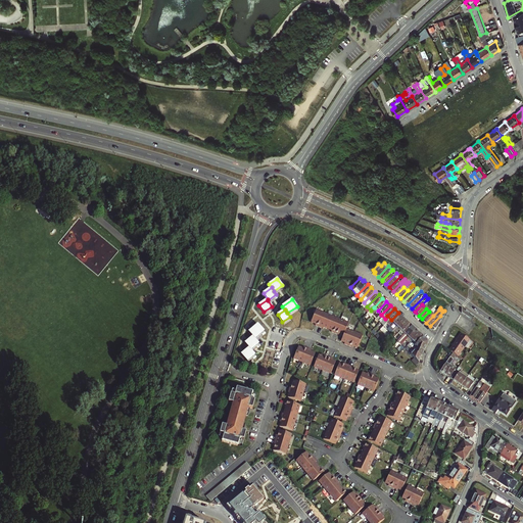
[(325,313),(316,310),(311,322),(315,324),(315,325),(319,326),(325,313)]
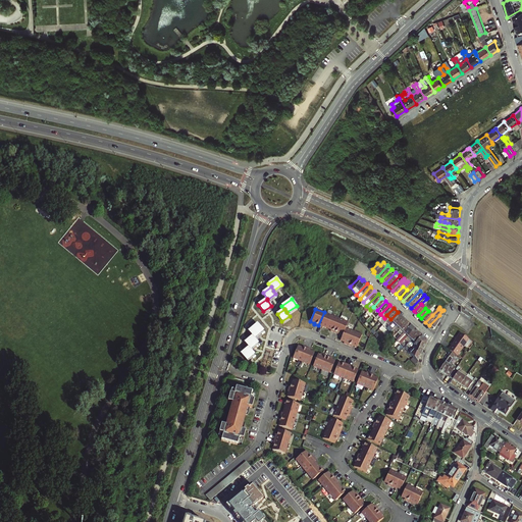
[(421,318),(425,322),(432,315),(428,311),(421,318)]
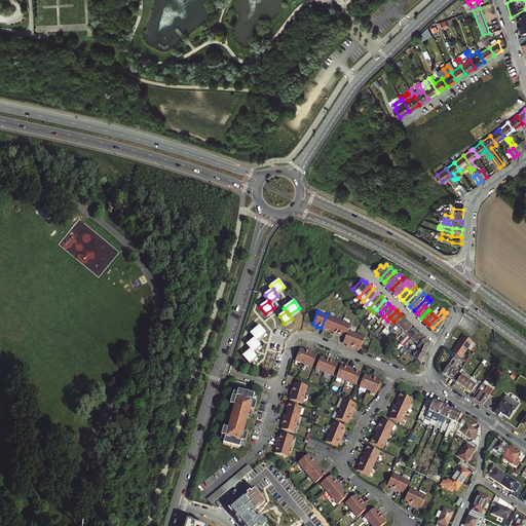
[(327,314),(321,328),(325,330),(325,329),(330,330),(334,317),(327,314)]
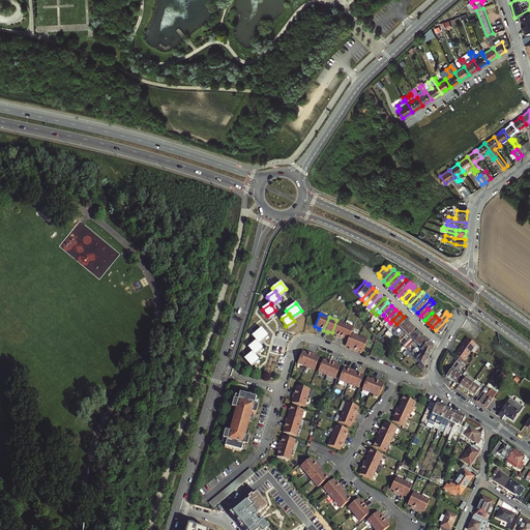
[(404,317),(396,324),(400,328),(407,321),(404,317)]
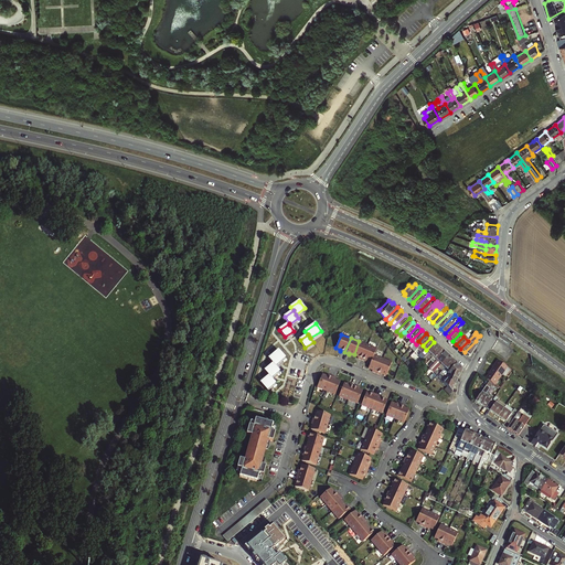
[(359,341),(354,354),(358,356),(358,358),(362,360),(369,345),(359,341)]
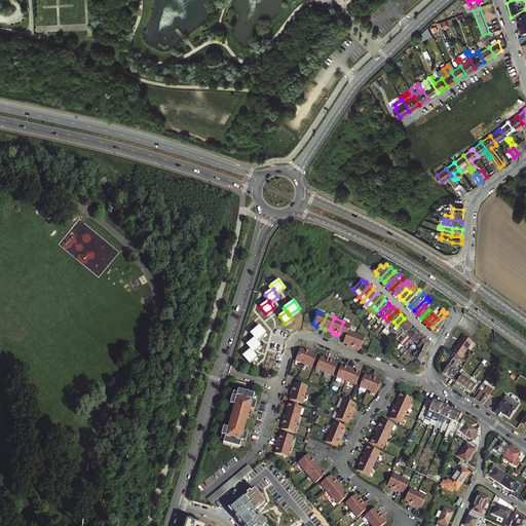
[(443,317),(433,328),(436,331),(439,331),(441,328),(445,321),(443,317)]
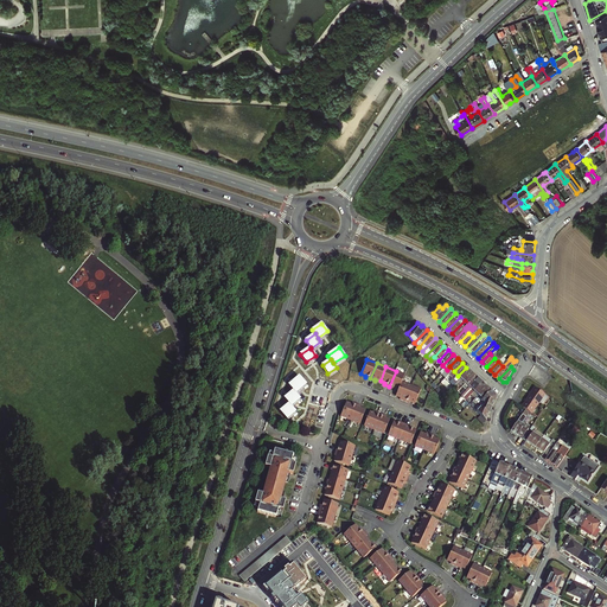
[(454,388),(457,385),(455,383),(458,379),(460,382),(471,371),(470,370),(466,368),(458,376),(453,382),(451,383),(454,388)]
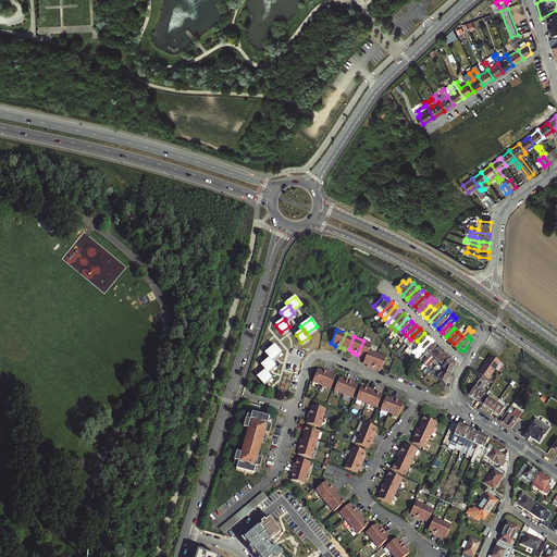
[(363,341),(357,355),(361,357),(362,355),(367,357),(369,350),(372,344),(363,341)]
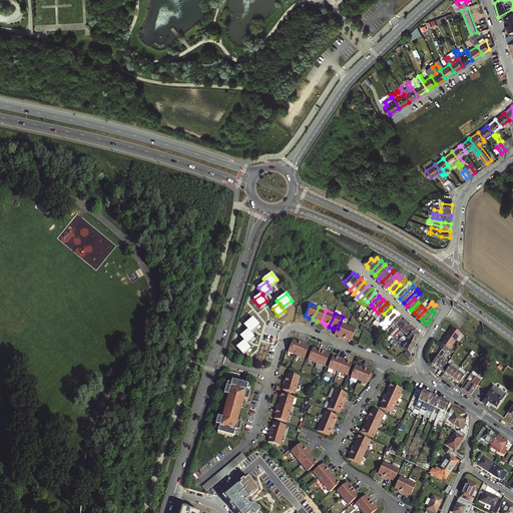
[(386,326),(384,328),(388,331),(389,329),(392,327),(401,317),(398,314),(389,323),(386,326)]
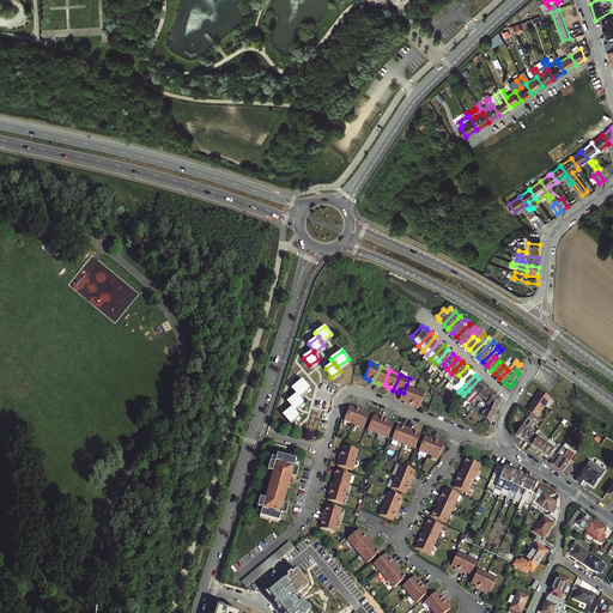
[(479,378),(468,390),(469,392),(467,395),(465,393),(463,395),(467,400),(469,398),(472,394),(484,383),(479,378)]
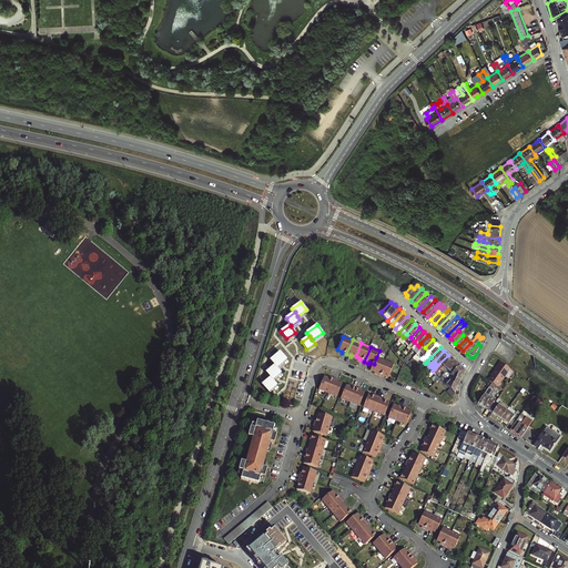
[(275,366),(276,367),(286,358),(281,352),(271,361),(275,366)]
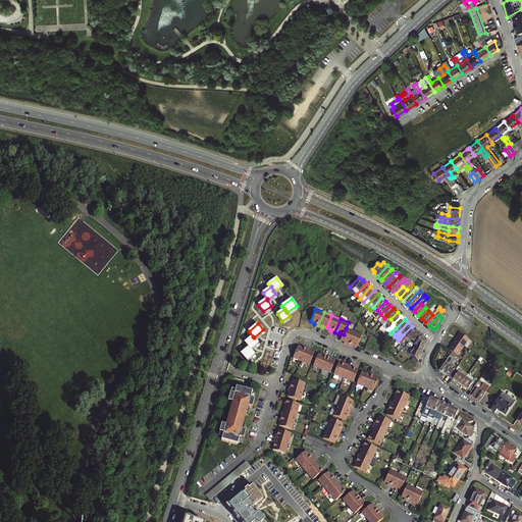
[(402,335),(406,340),(415,329),(412,326),(402,335)]
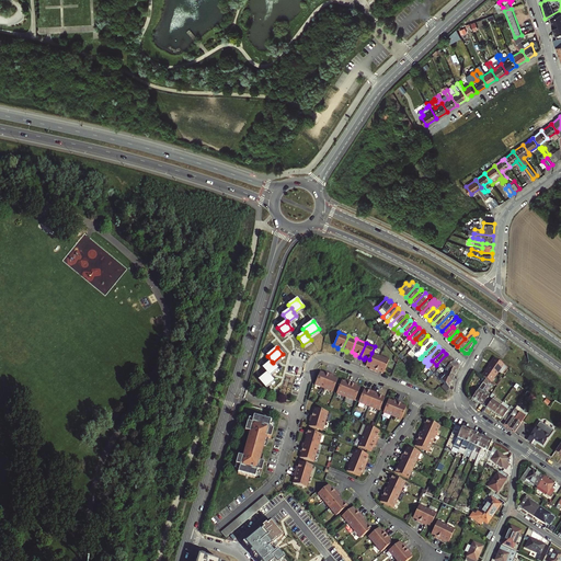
[(369,359),(366,366),(371,368),(370,369),(375,370),(380,356),(371,353),(369,359)]
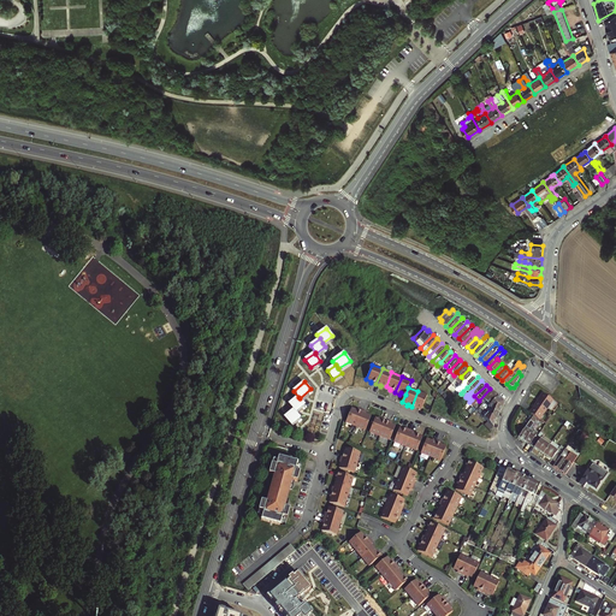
[(473,406),(478,410),(495,394),(490,389),(479,401),(475,404),(473,406)]
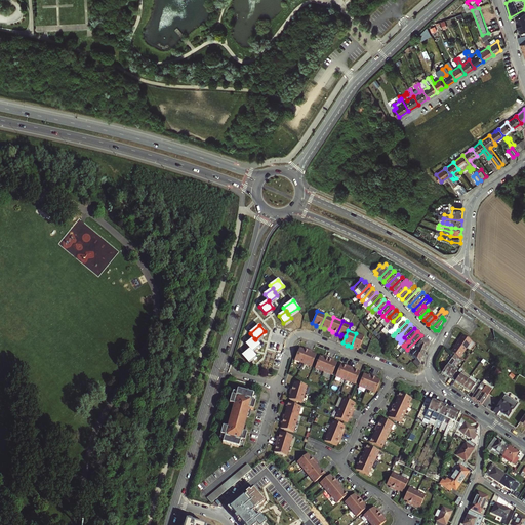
[(356,333),(351,347),(355,349),(356,348),(359,349),(365,336),(356,333)]
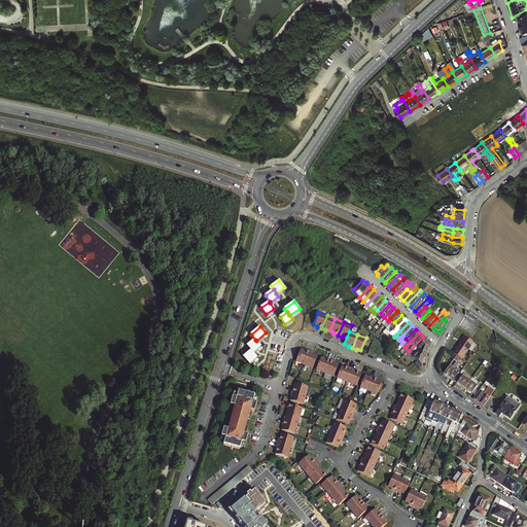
[(423,337),(409,351),(411,353),(414,351),(415,353),(427,340),(423,337)]
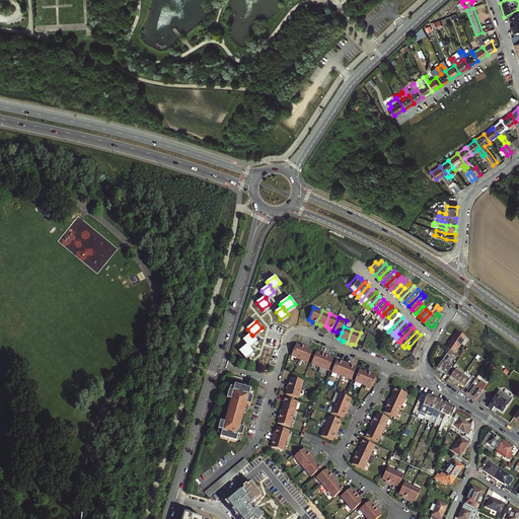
[(457,332),(453,338),(462,344),(466,338),(457,332)]
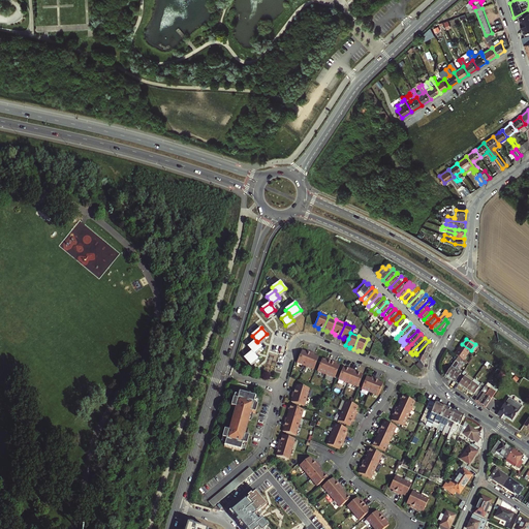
[(252,352),(254,353),(261,347),(257,342),(256,341),(248,347),(252,352)]
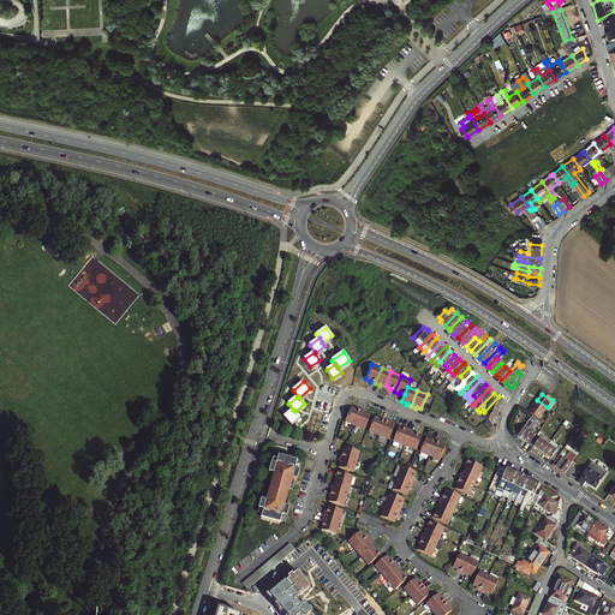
[(499,396),(484,412),(485,413),(487,412),(490,408),(493,410),(489,415),(495,419),(499,412),(503,404),(503,401),(499,396)]
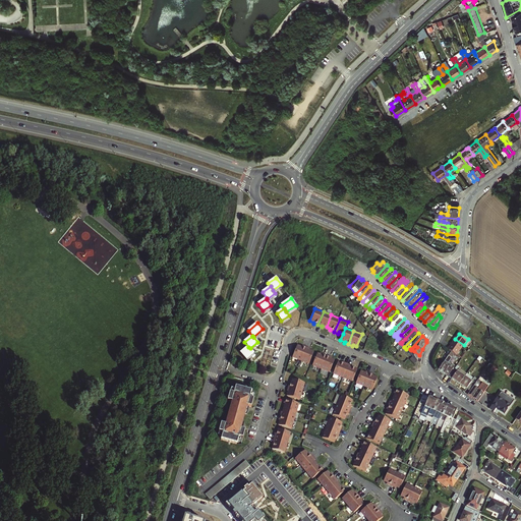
[(452,345),(449,350),(451,352),(454,354),(456,355),(459,350),(460,351),(464,345),(455,339),(452,345)]
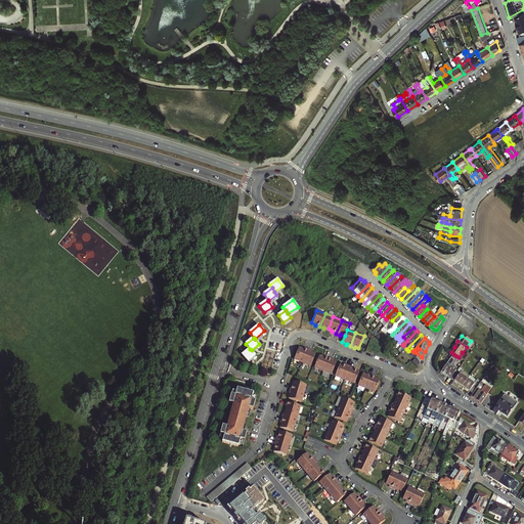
[(299,347),(294,359),(302,362),(308,349),(304,347),(303,348),(299,347)]
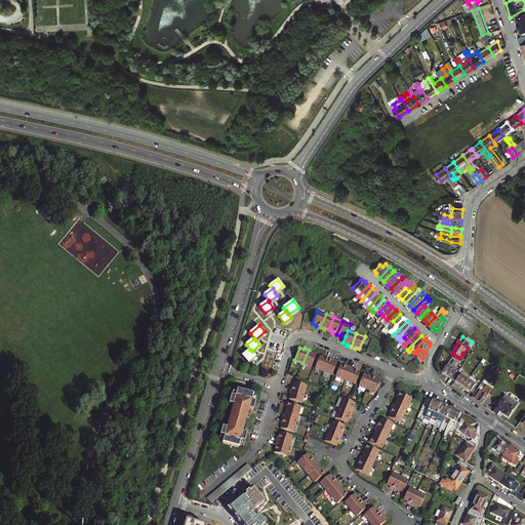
[(242,356),(248,363),(255,356),(252,351),(250,350),(242,356)]
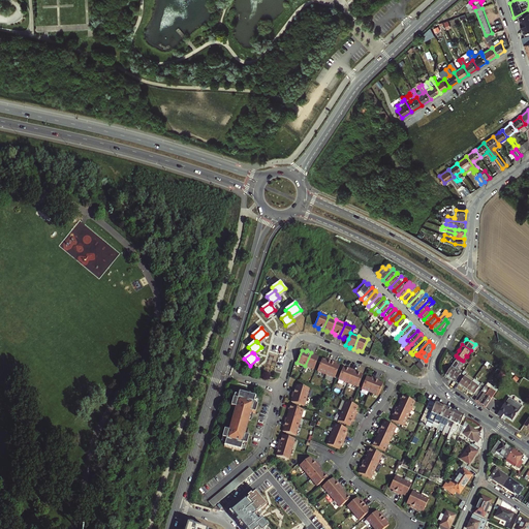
[(311,352),(305,366),(314,370),(319,358),(315,355),(315,354),(311,352)]
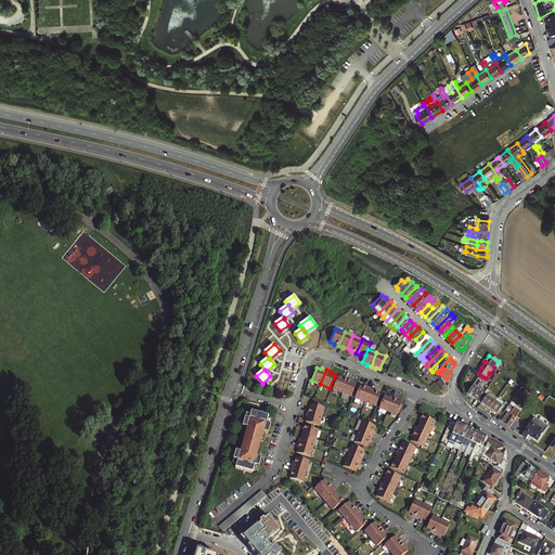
[(439,374),(437,376),(444,385),(447,378),(441,374),(439,372),(438,373),(439,374)]
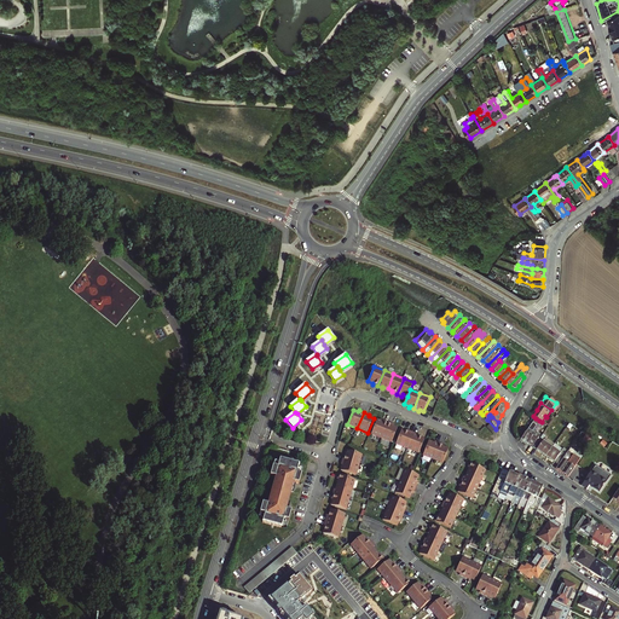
[(528,443),(533,446),(541,435),(533,429),(539,421),(536,418),(521,439),(528,444),(528,443)]
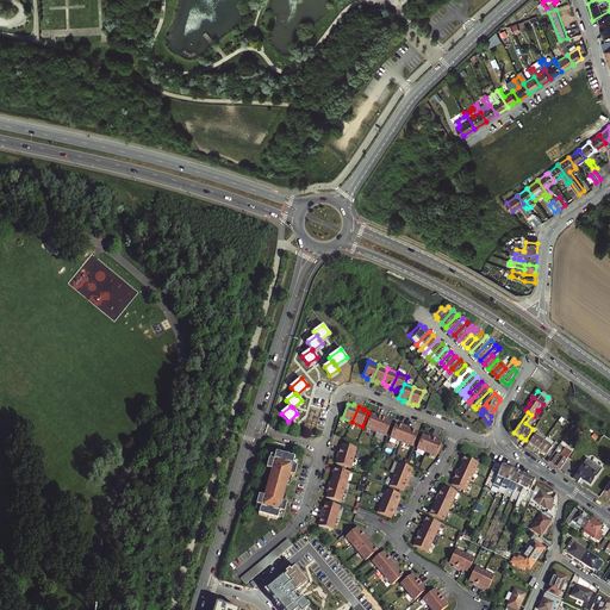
[(372,415),(366,428),(377,433),(383,416),(378,415),(377,416),(372,415)]
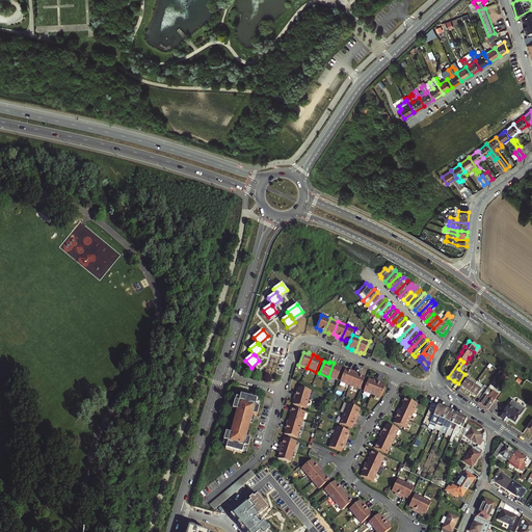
[(328,377),(337,380),(342,368),(338,367),(339,365),(334,363),(328,377)]
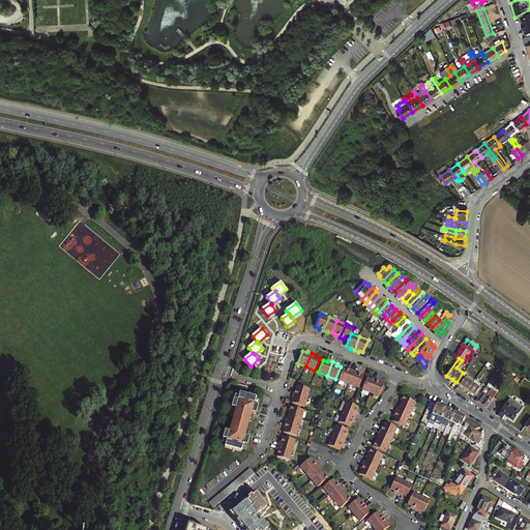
[(340,380),(349,384),(355,370),(350,369),(349,370),(345,369),(340,380)]
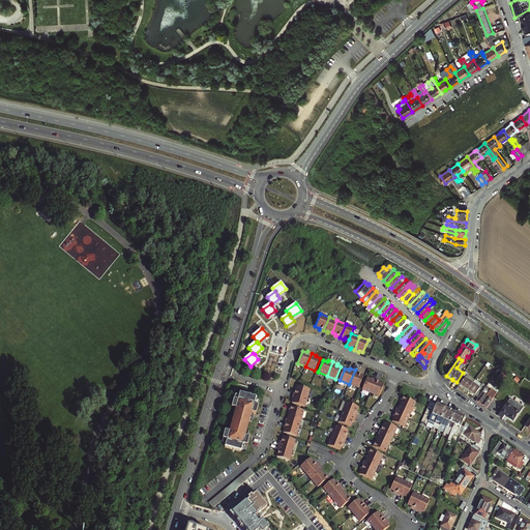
[(349,384),(359,388),(363,376),(359,374),(360,373),(355,370),(349,384)]
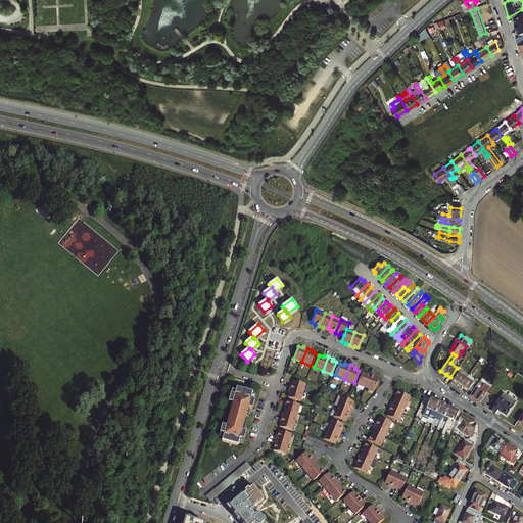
[(460,373),(462,370),(459,368),(452,377),(450,378),(462,386),(467,378),(460,373)]
